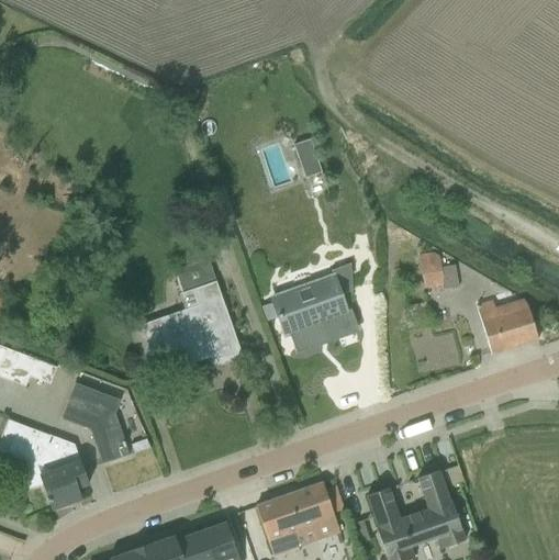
[(305,177),(323,170),(312,137),(294,144),(305,177)]
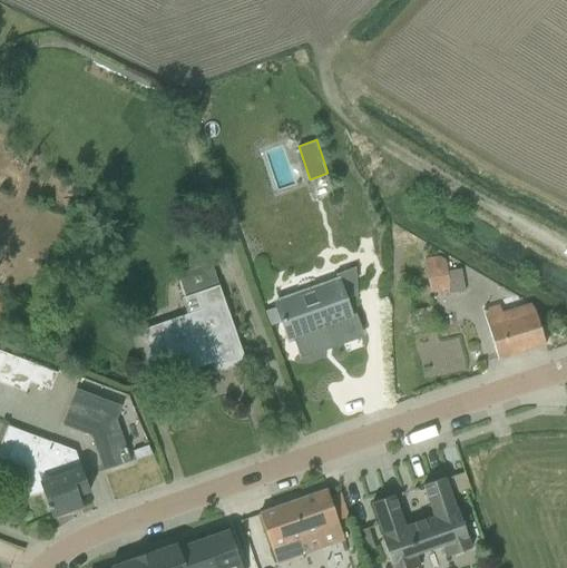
[(220,371),(247,362),(207,248),(181,257),(185,270),(178,272),(181,277),(179,278),(186,297),(184,297),(189,313),(144,329),(162,380),(216,361),(220,371)]
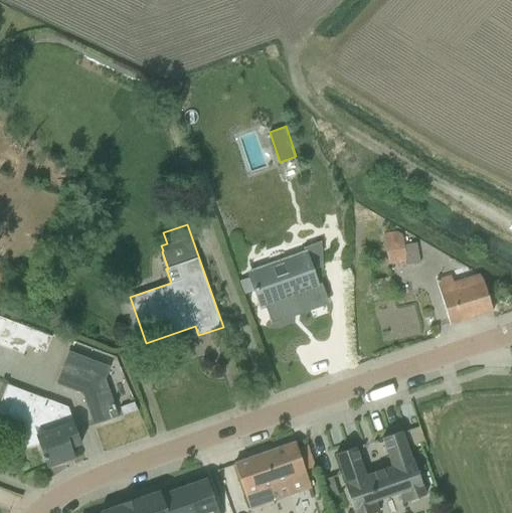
[(405,232),(379,233),(380,258),(406,257),(405,232)]
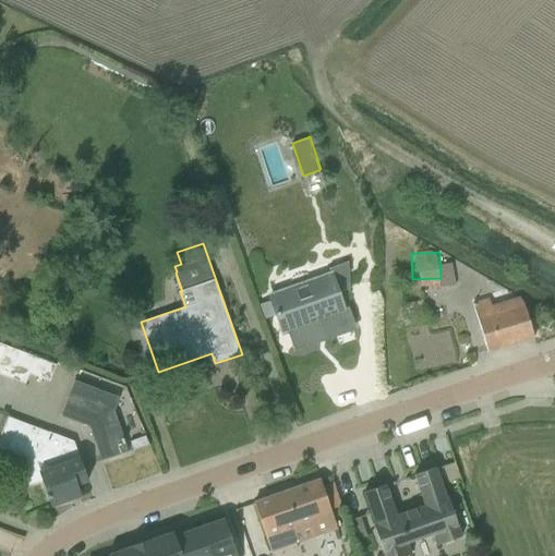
[(278,314),(284,330),(346,309),(340,292),(351,288),(350,261),(329,267),(332,270),(270,292),(273,299),(260,303),(265,318),(278,314)]
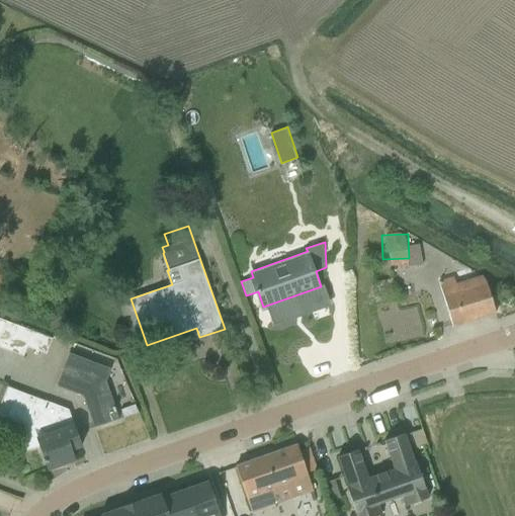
[(455,276),(440,280),(454,325),(497,312),(488,281),(484,275),(457,283),(455,276)]
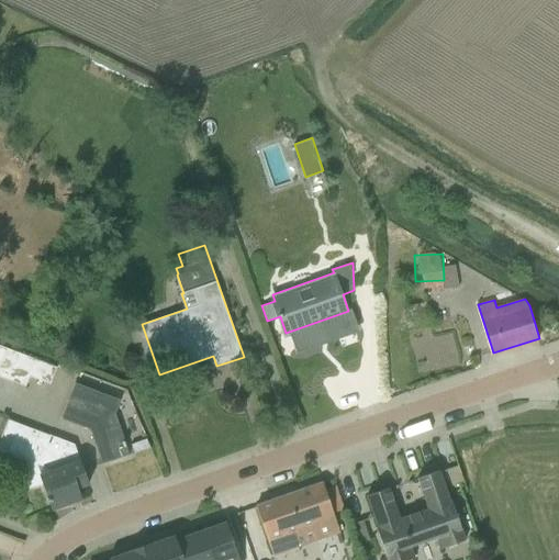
[(389,308),(394,324),(405,321),(400,304),(389,308)]
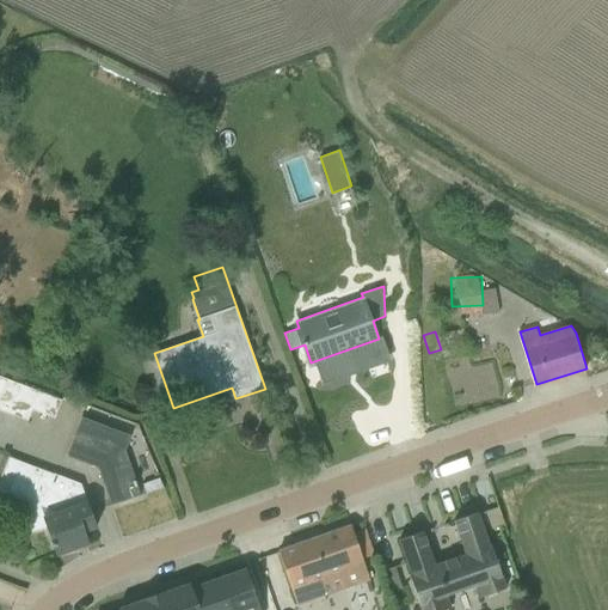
[(63,392),(84,380),(73,361),(53,372),(63,392)]
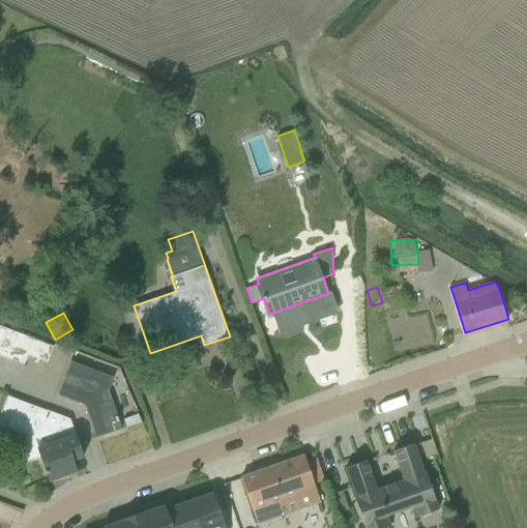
[(49,360),(54,345),(0,324),(0,353),(25,362),(29,353),(49,360)]
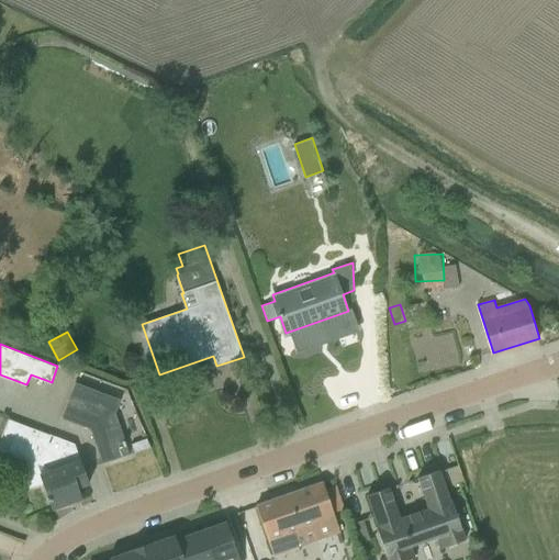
[(122,399),(76,382),(64,420),(91,429),(102,462),(131,454),(116,412),(122,399)]
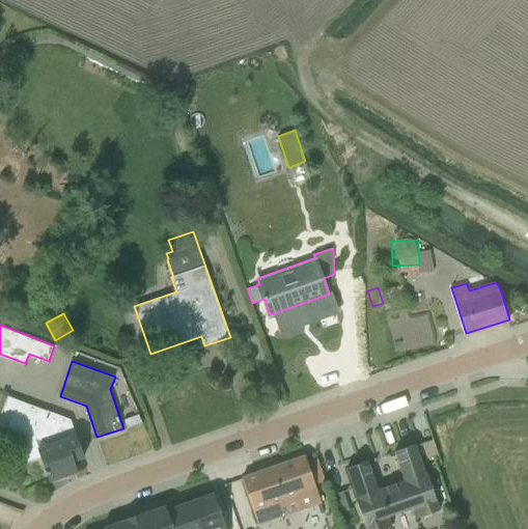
[(72,418),(8,395),(0,418),(0,424),(27,436),(23,445),(28,462),(44,456),(51,479),(77,470),(74,460),(84,456),(72,418)]
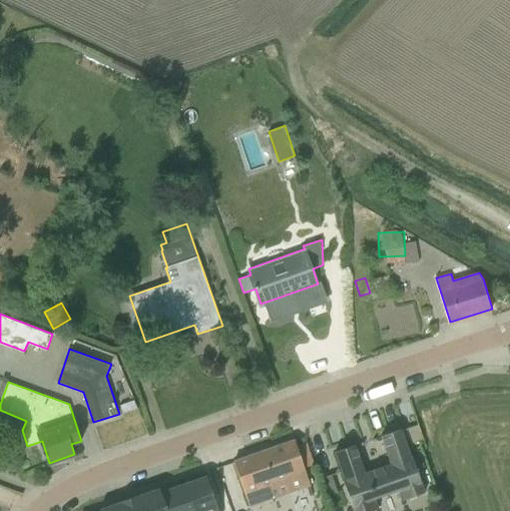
[(127,425),(142,419),(136,403),(121,409),(127,425)]
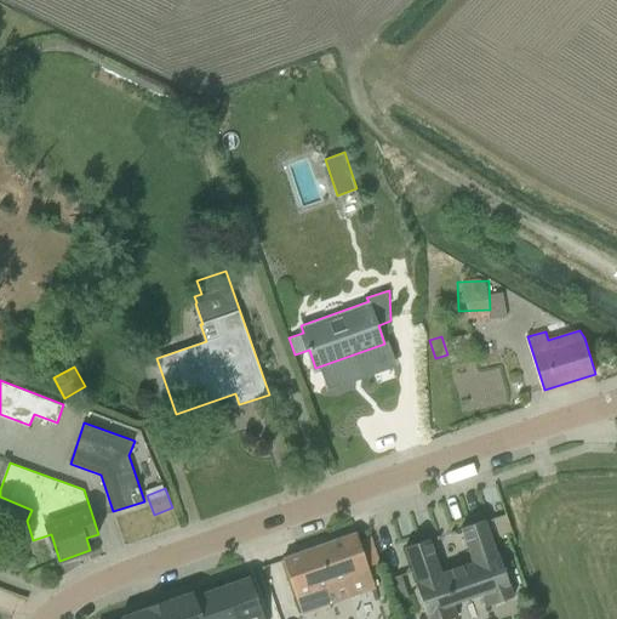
[(497,554),(486,518),(462,527),(474,563),(443,573),(430,539),(406,546),(418,581),(417,581),(428,614),(427,614),(428,618),(452,618),(460,617),(456,605),(483,595),(486,607),(515,596),(512,584),(510,585),(500,552),(497,554)]
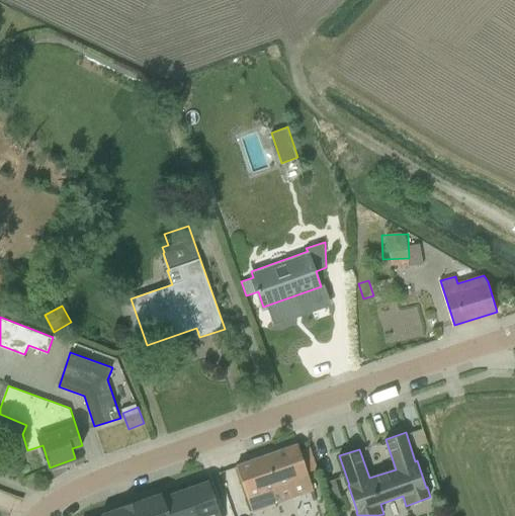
[(298,444),(237,465),(253,512),(315,490),(309,471),(318,468),(312,446),(301,449),(298,444)]
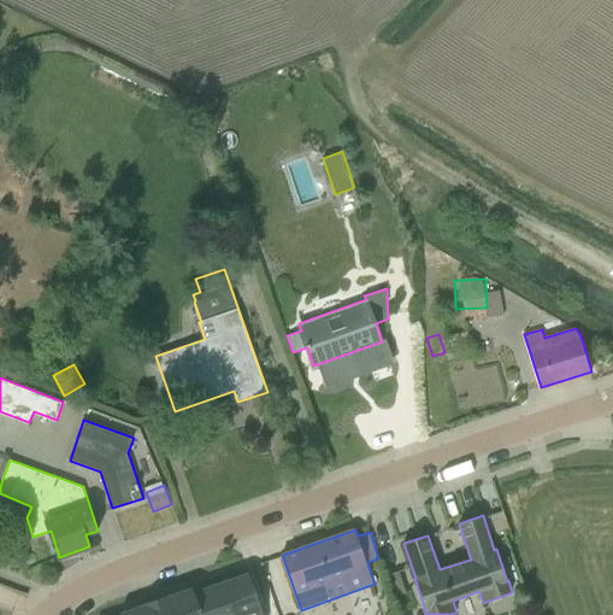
[(388,574),(396,596),(398,596),(404,613),(417,608),(412,591),(407,592),(400,570),(388,574)]
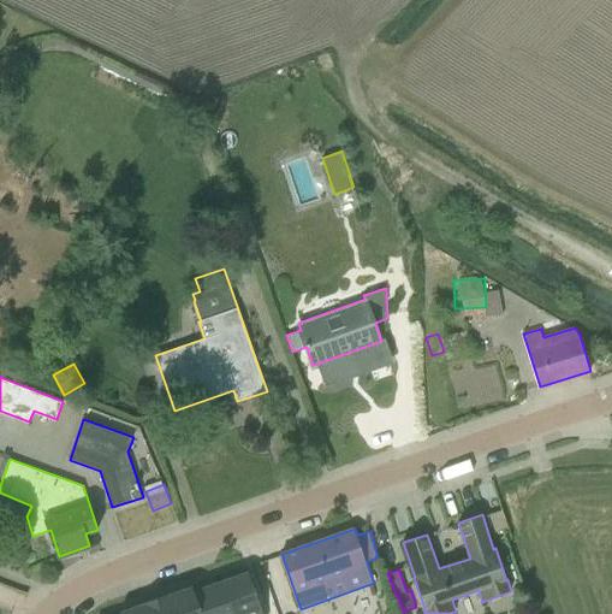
[(220,582),(231,613),(263,613),(249,572),(220,582)]
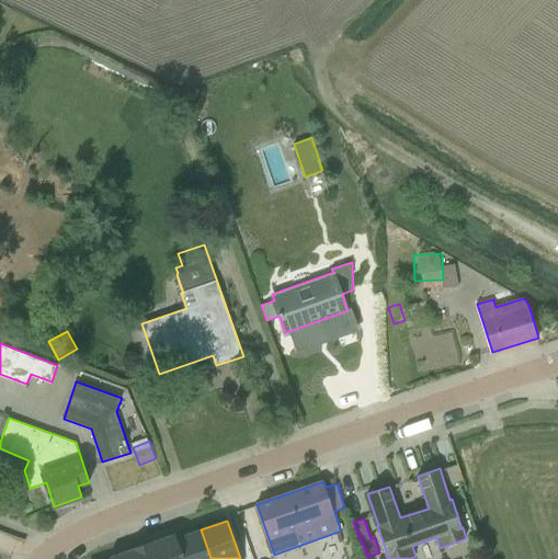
[(211,558),(201,529),(178,538),(184,558),(211,558)]
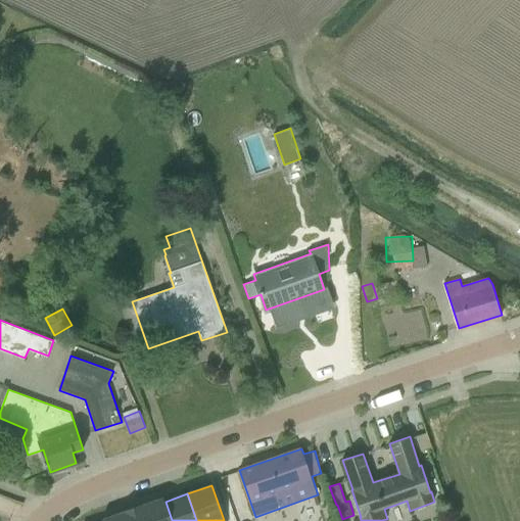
[(172,520),(166,502),(163,498),(143,505),(143,504),(124,511),(124,512),(103,519),(103,520),(172,520)]
